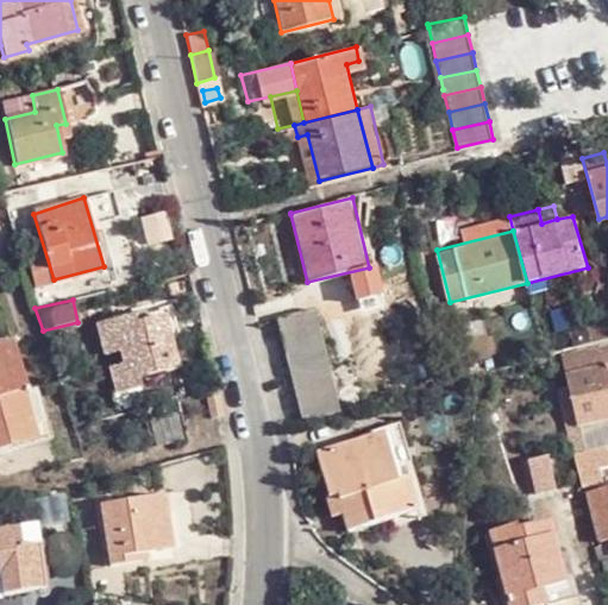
[(170,302),(111,317),(118,348),(127,379),(176,367),(169,338),(179,334),(170,302)]
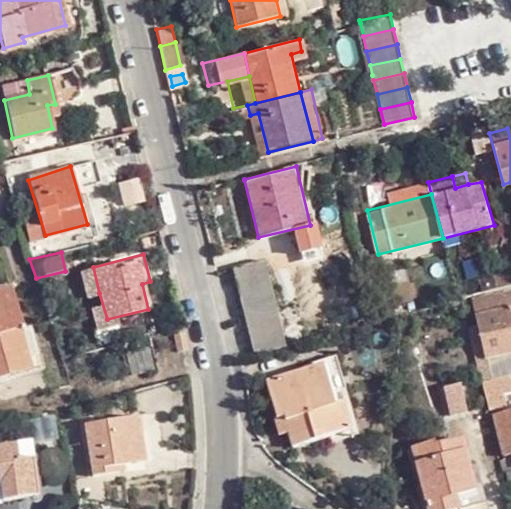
[(268,271),(264,258),(231,265),(235,280),(268,271)]
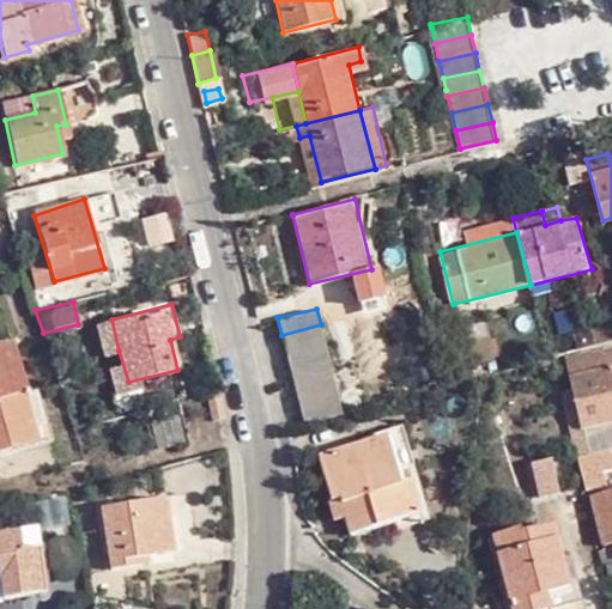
[(119,351),(111,320),(96,323),(103,354),(119,351)]
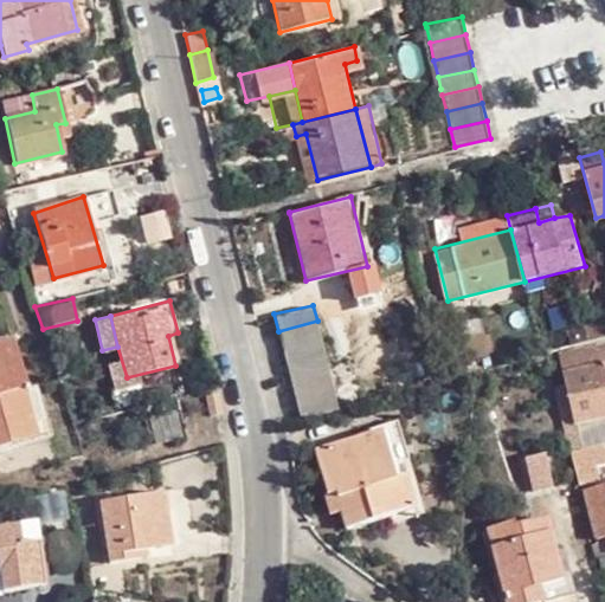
[(283,349),(321,338),(317,321),(278,331),(283,349)]
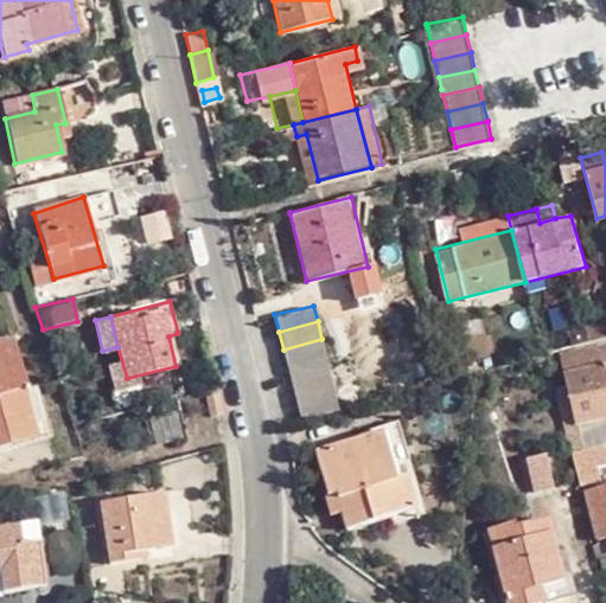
[(284,350),(288,367),(326,357),(321,339),(284,350)]
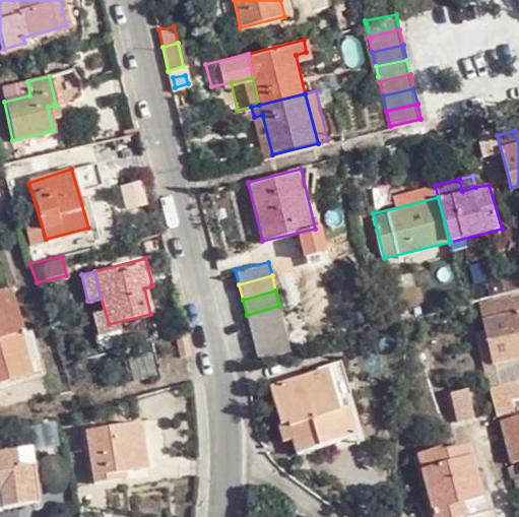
[(9,292),(0,294),(0,380),(28,372),(18,333),(21,332),(9,292)]
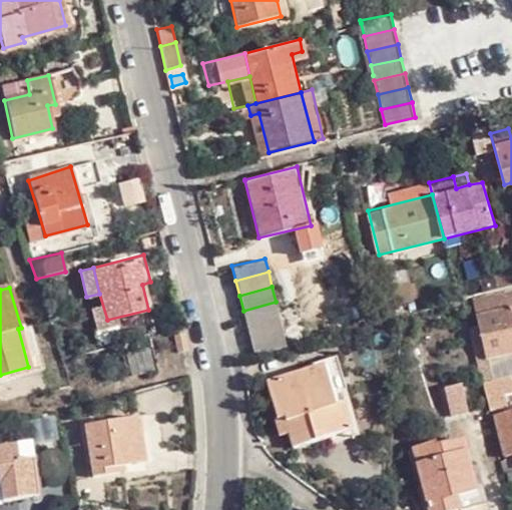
[(495,312),(511,307),(511,293),(491,296),(495,312)]
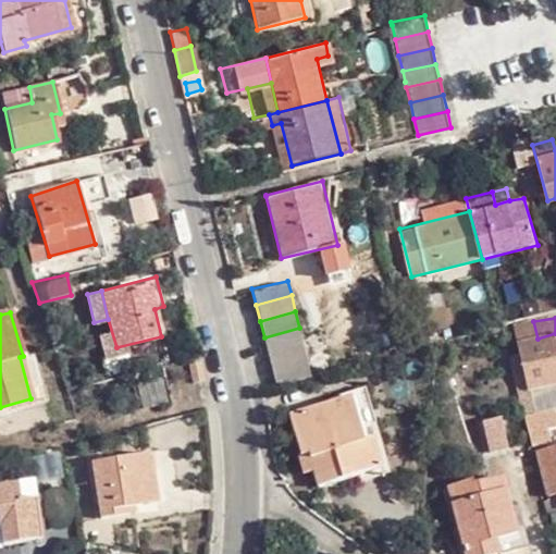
[(515,325),(523,366),(528,388),(555,381),(555,333),(538,339),(533,321),(515,325)]
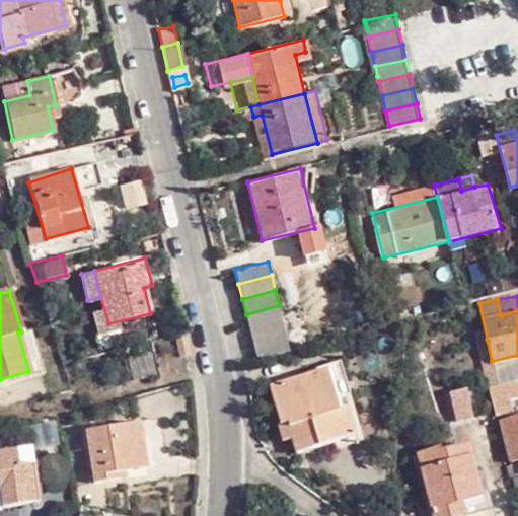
[(250,328),(283,320),(279,305),(246,314),(250,328)]
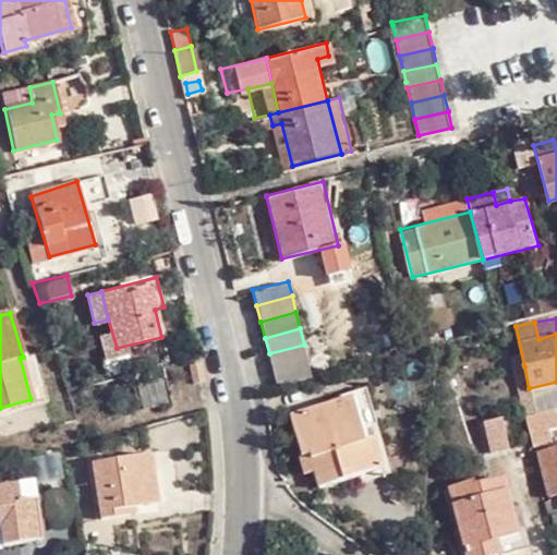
[(269,353),(273,369),(307,359),(304,345),(269,353)]
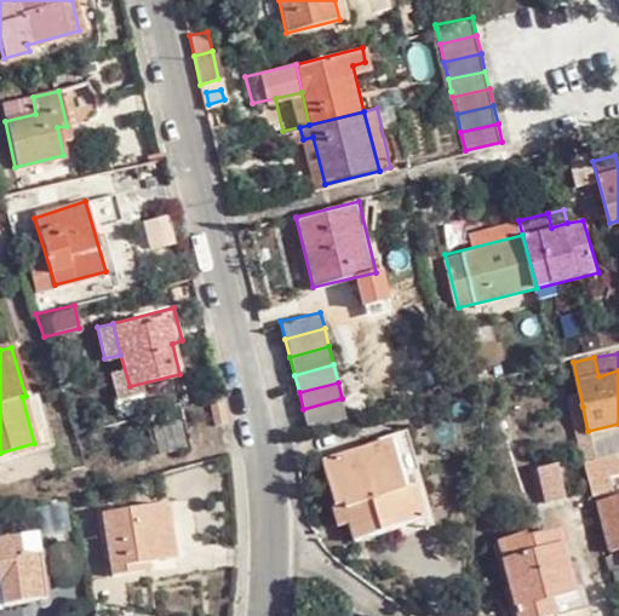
[(142,389),(115,395),(121,415),(145,409),(142,389)]
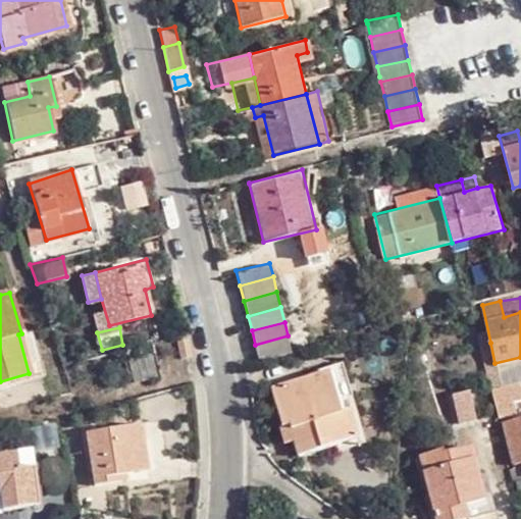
[(258,359),(292,350),(288,335),(255,345),(258,359)]
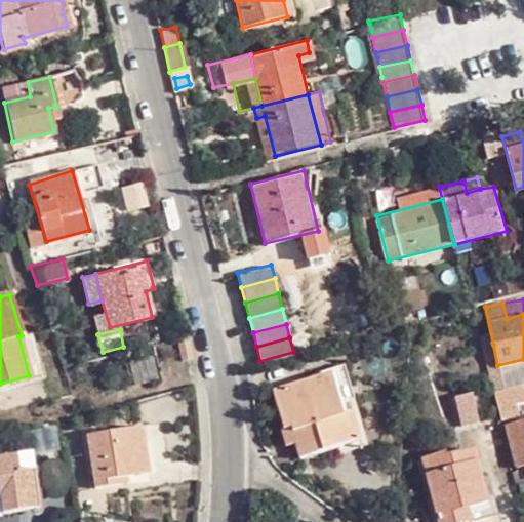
[(493,345),(483,347),(489,376),(498,374),(497,365),(493,345)]
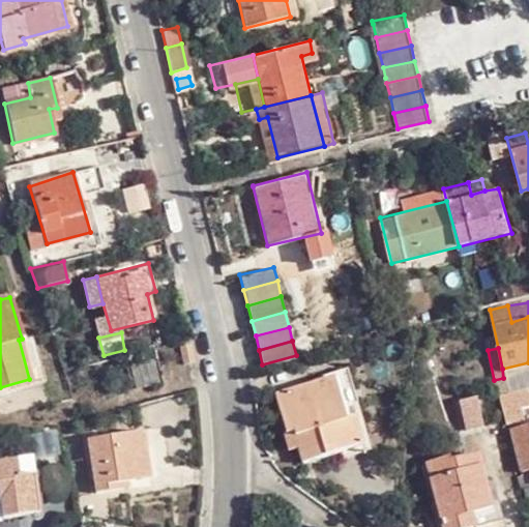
[(152,361),(129,367),(135,389),(157,384),(152,361)]
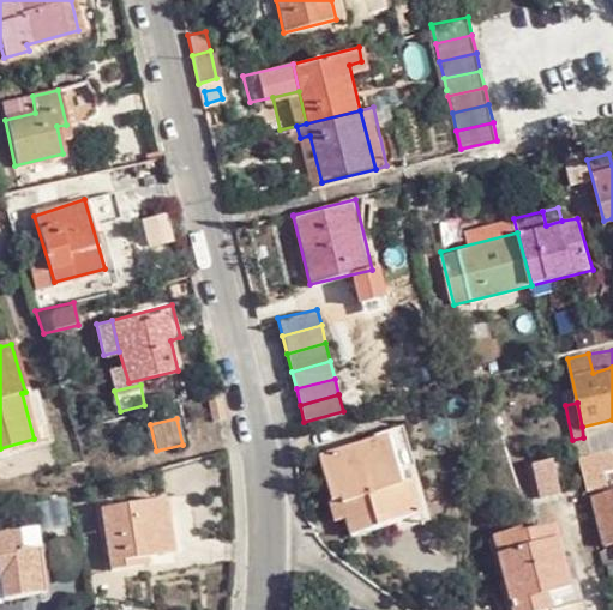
[(398,470),(409,467),(398,422),(388,424),(398,470)]
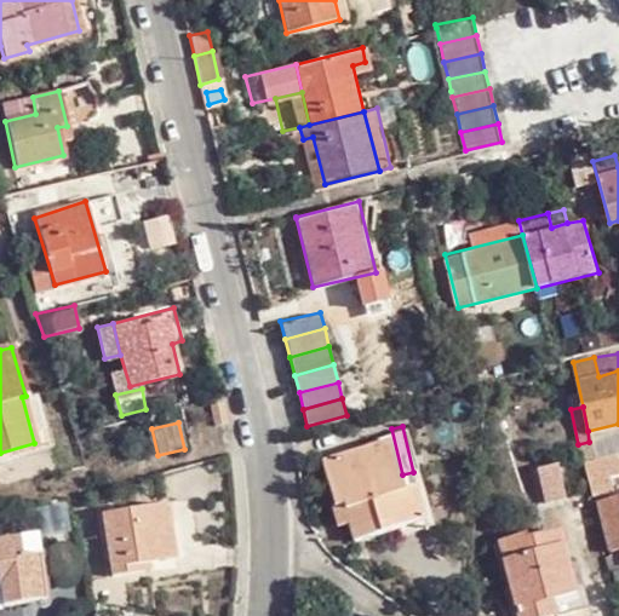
[(344,502),(350,520),(355,540),(423,519),(414,488),(405,489),(390,442),(321,461),(333,502),(334,505),(344,502)]
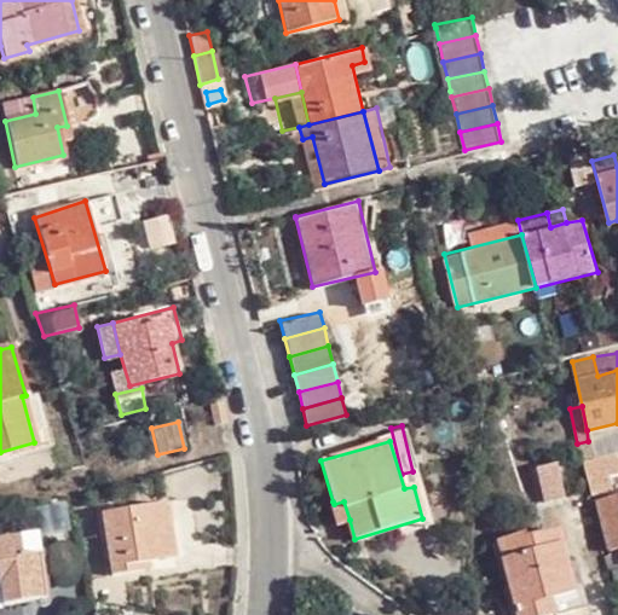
[(535,459),(537,494),(558,492),(555,458),(535,459)]
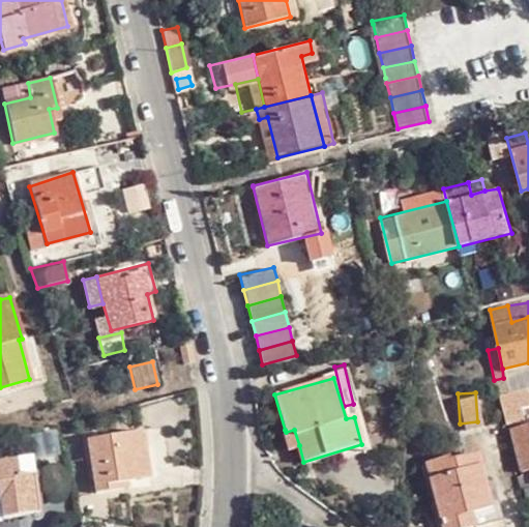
[(523,469),(528,467),(528,422),(510,428),(523,469)]
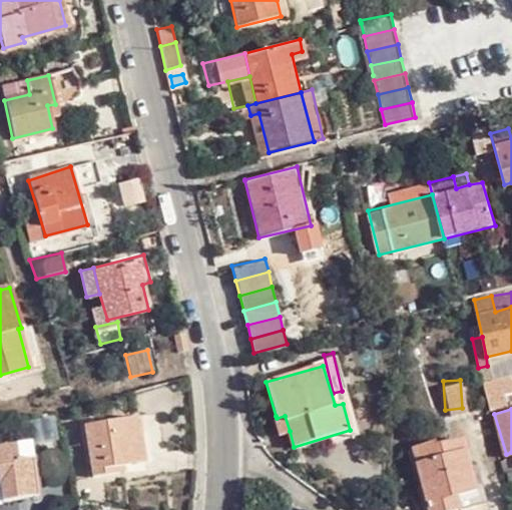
[(278,434),(290,431),(285,416),(277,418),(276,416),(274,417),(278,434)]
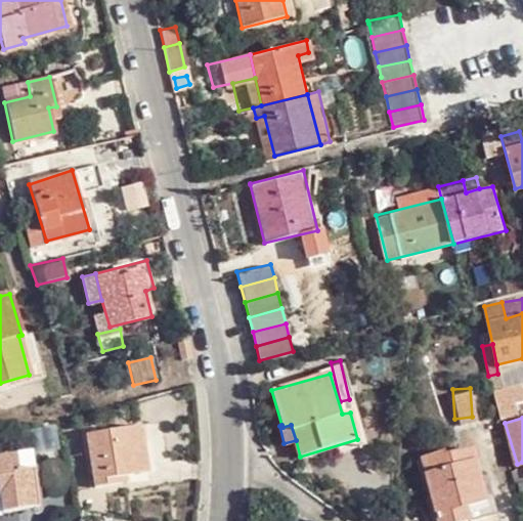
[(140,427),(87,434),(95,487),(127,482),(126,476),(146,472),(140,427)]
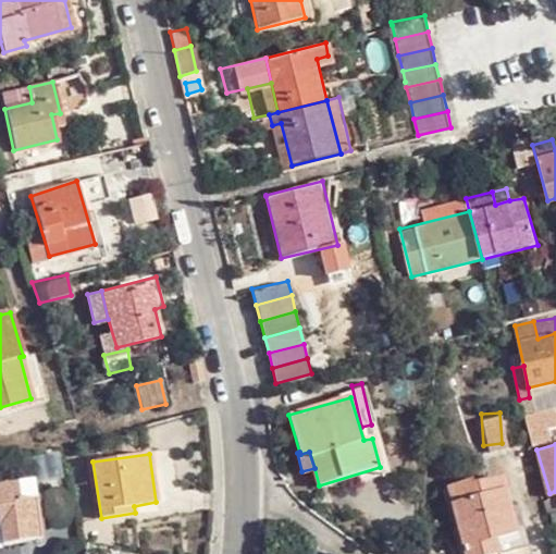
[(447,482),(464,549),(491,543),(492,550),(518,544),(501,472),(470,480),(470,477),(447,482)]
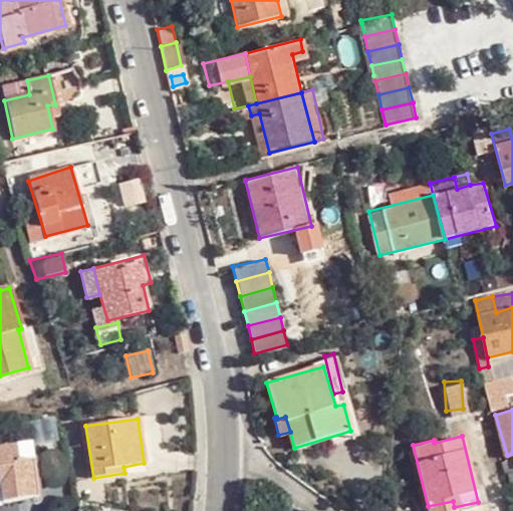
[(25,443),(0,446),(0,492),(1,499),(32,495),(25,443)]
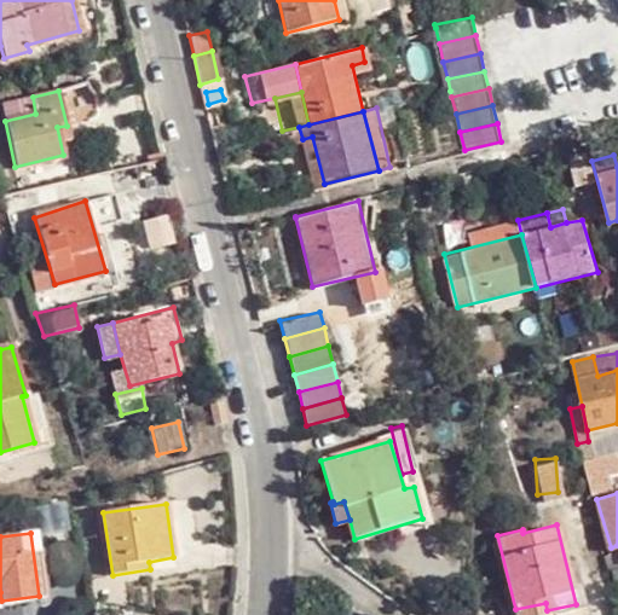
[(617,551),(602,555),(606,568),(617,564),(617,551)]
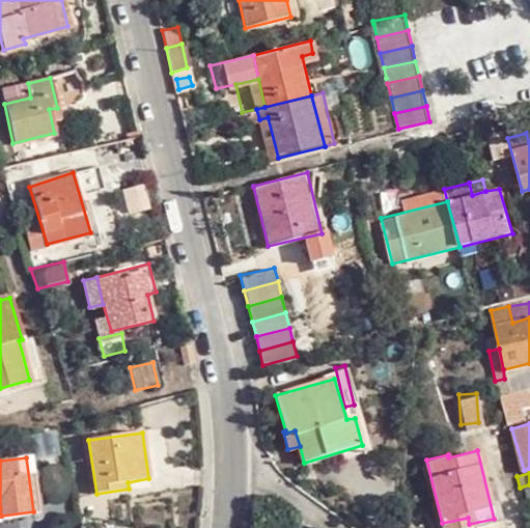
[(468,518),(442,523),(443,527),(452,527),(469,524),(468,518)]
